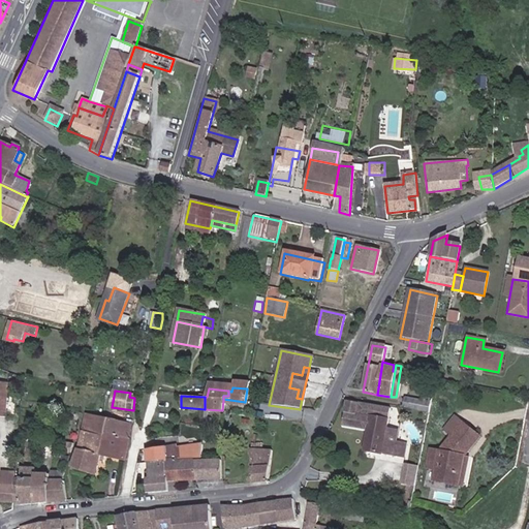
[(428,415),(430,405),(404,400),(403,410),(428,415)]
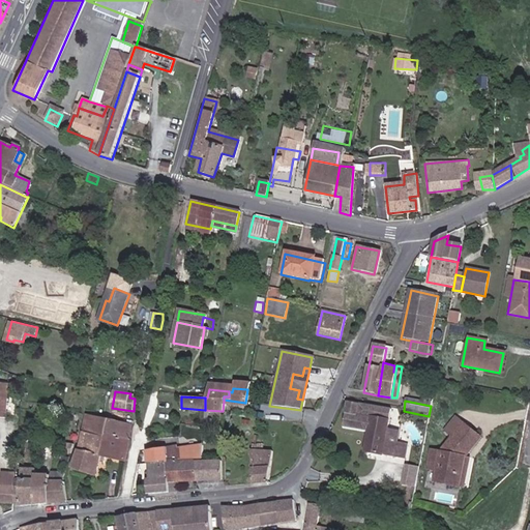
[(387,431),(390,411),(348,403),(343,428),(369,433),(364,452),(403,461),(406,446),(396,444),(385,442),(387,431)]
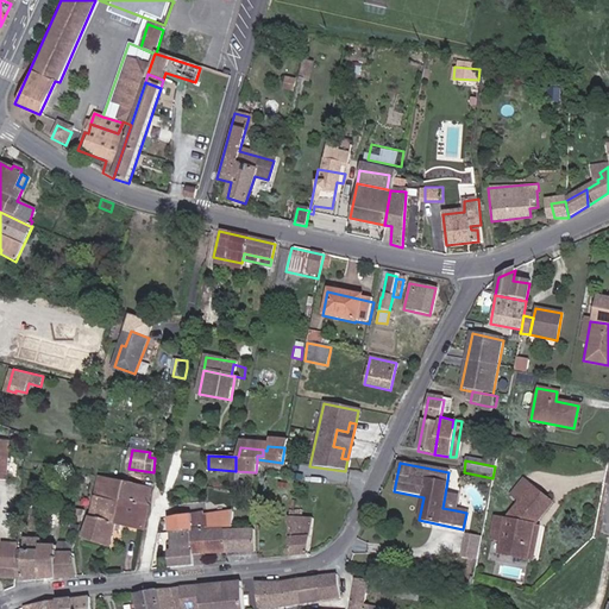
[(124,482),(99,476),(93,512),(92,515),(114,521),(119,500),(124,482)]
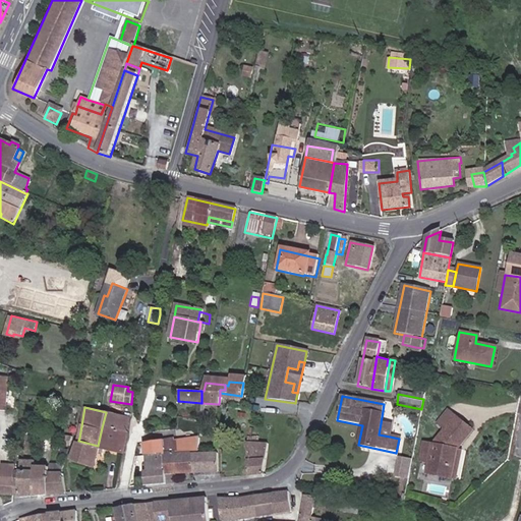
[(129,416),(106,412),(102,427),(126,431),(129,416)]
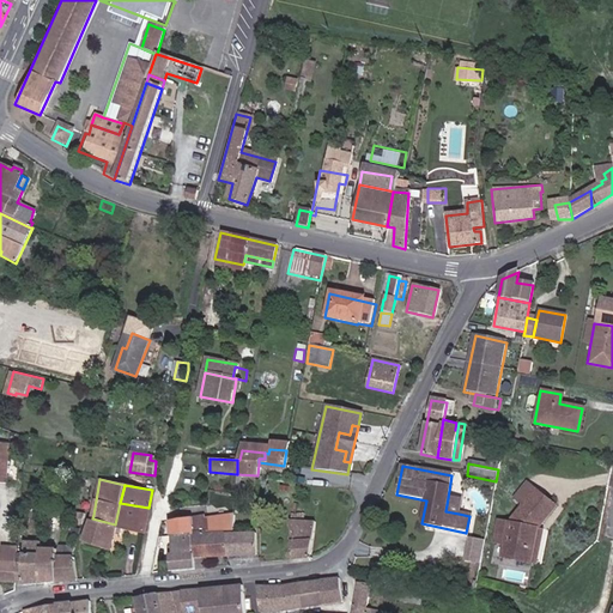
[(532,508),(544,493),(536,487),(525,502),(532,508)]
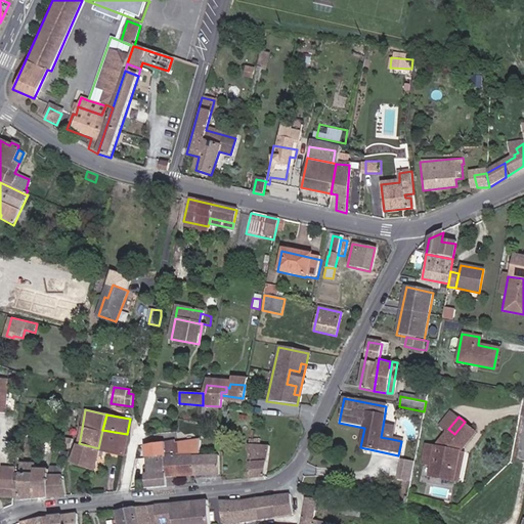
[(444,434),(468,438),(475,430),(465,422),(454,434),(448,429),(444,434)]
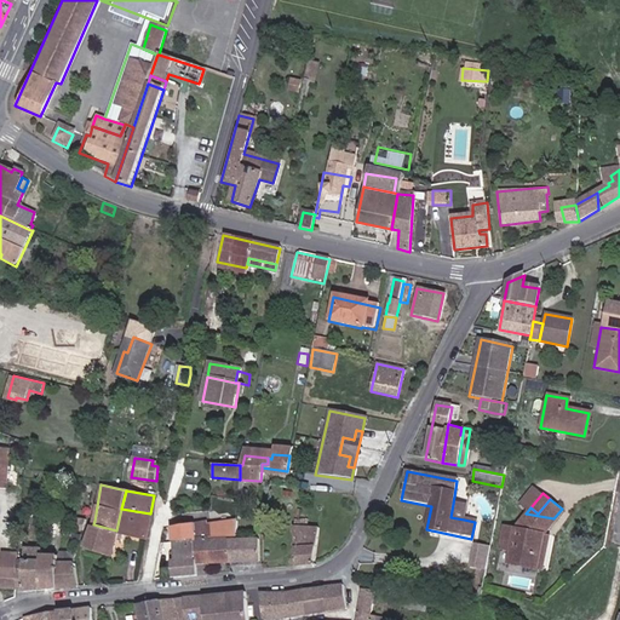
[(466,506),(453,504),(451,517),(464,520),(466,506)]
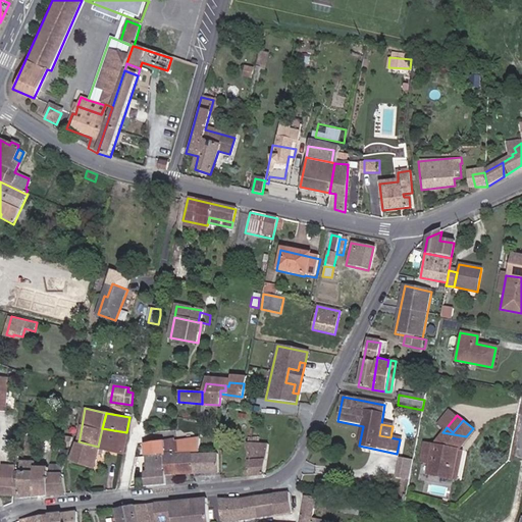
[(79,441),(71,462),(93,468),(97,453),(103,455),(104,448),(122,453),(126,432),(102,428),(98,447),(79,441)]
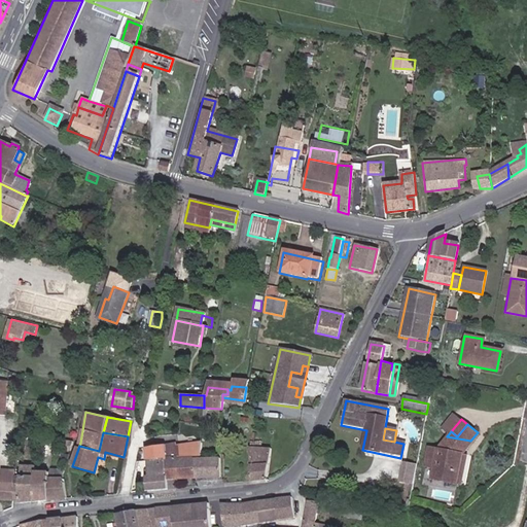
[(461,453),(470,441),(447,436),(437,448),(434,467),(444,468),(442,479),(456,482),(459,469),(456,469),(459,458),(456,458),(458,452),(461,453)]
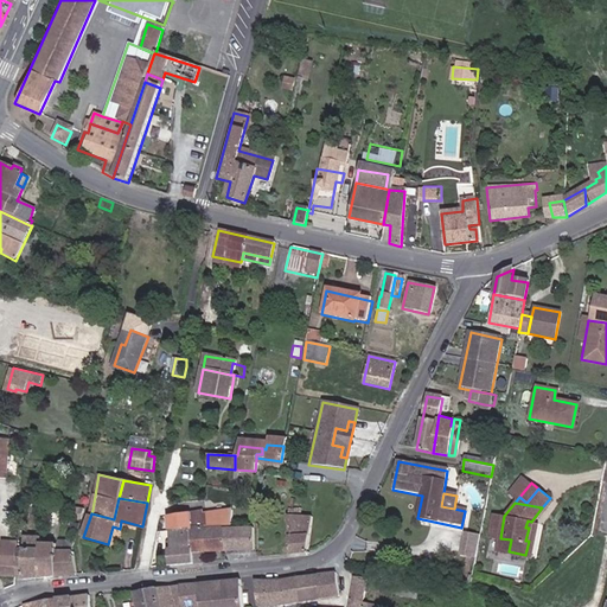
[(82,521),(87,509),(74,505),(70,517),(82,521)]
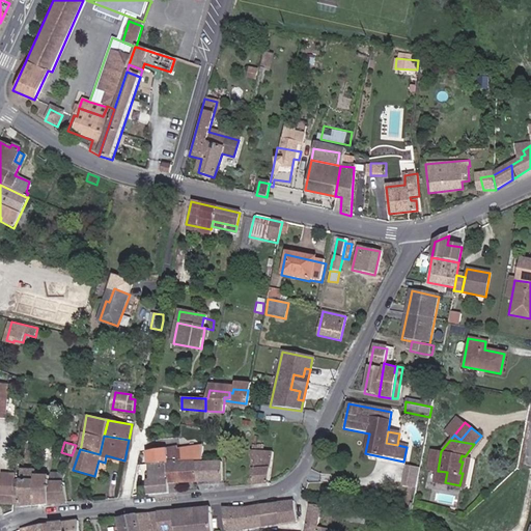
[(255,485),(271,482),(272,451),(257,451),(258,445),(251,444),(251,450),(255,485)]
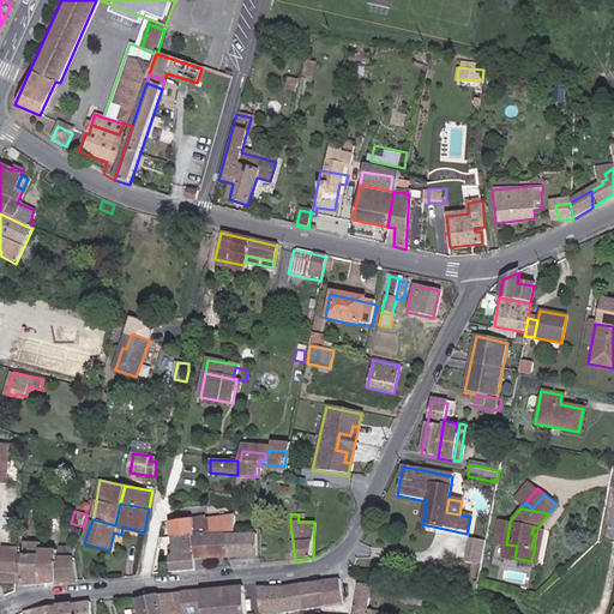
[(173,536),(193,534),(205,533),(204,519),(172,522),(173,536)]
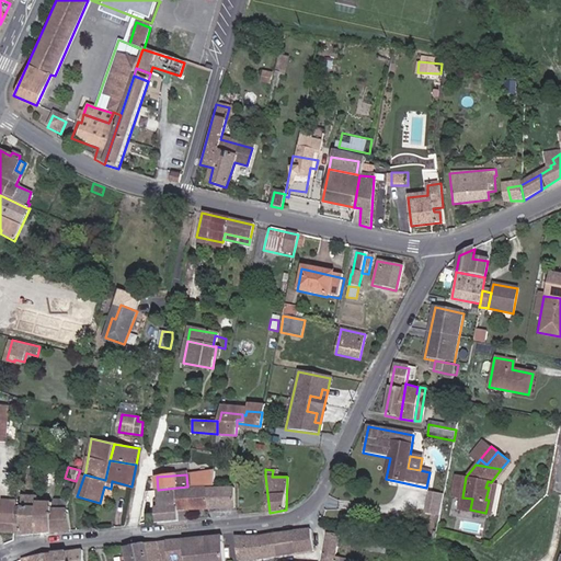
[(485,513),(491,514),(497,483),(491,482),(488,481),(485,488),(489,488),(485,500),(489,500),(485,513)]
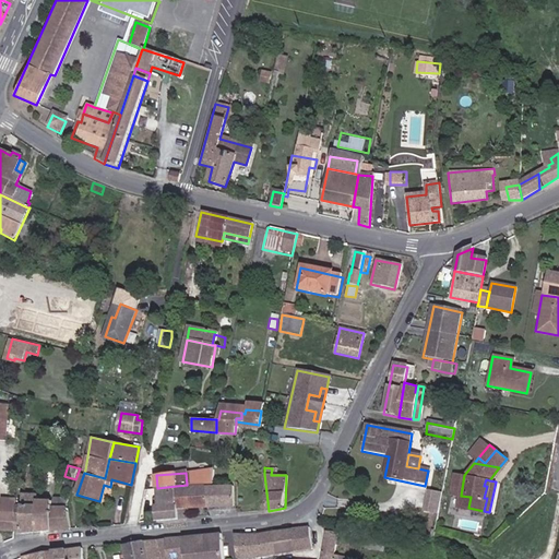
[(179,519),(186,518),(186,509),(209,507),(207,487),(190,488),(190,485),(187,485),(176,486),(179,519)]
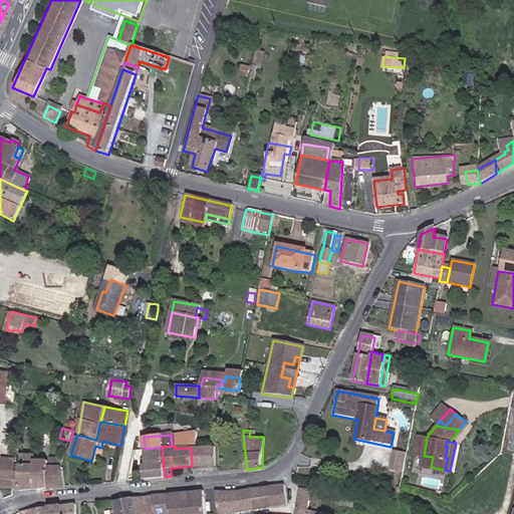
[(145,480),(165,477),(162,447),(145,449),(146,465),(144,466),(145,480)]
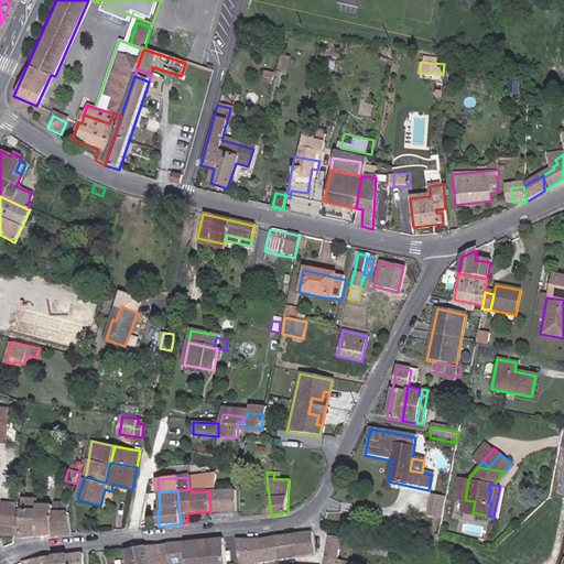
[(209,491),(210,511),(237,509),(236,490),(209,491)]
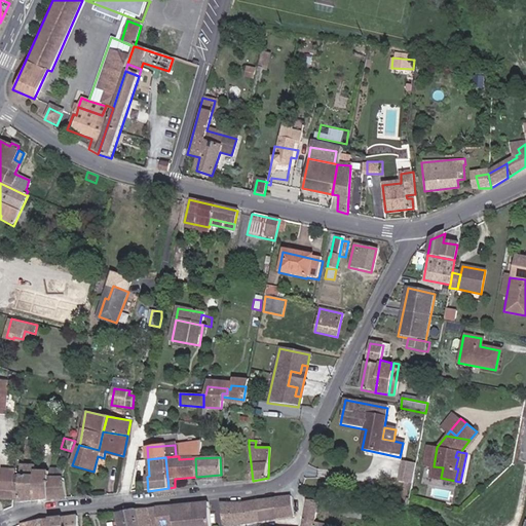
[(412,482),(415,467),(416,464),(402,461),(399,480),(412,482)]
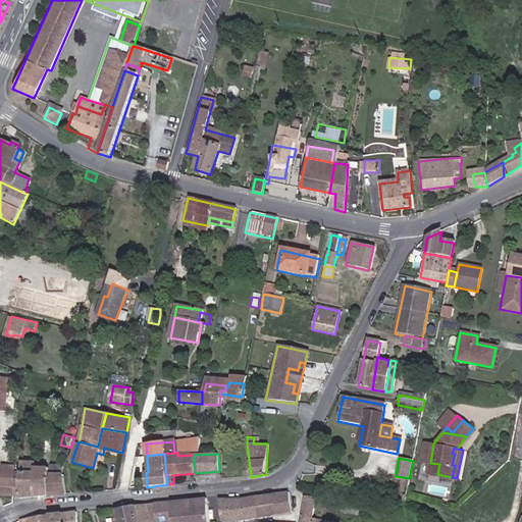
[(428,473),(437,474),(439,464),(430,463),(428,473)]
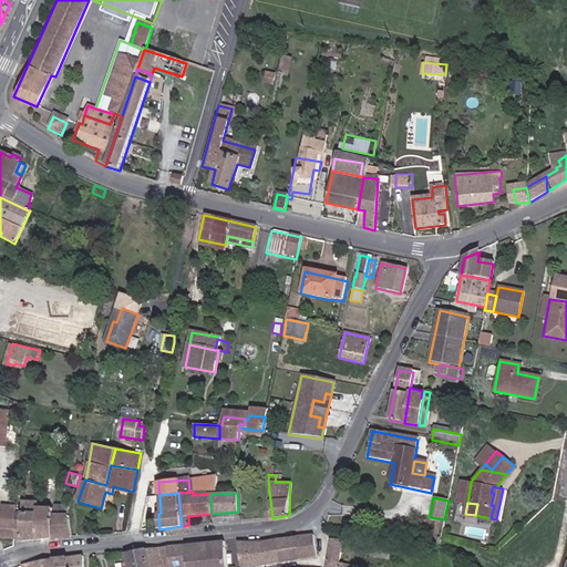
[(38,511),(38,506),(23,506),(23,523),(23,540),(23,543),(38,540),(38,511)]
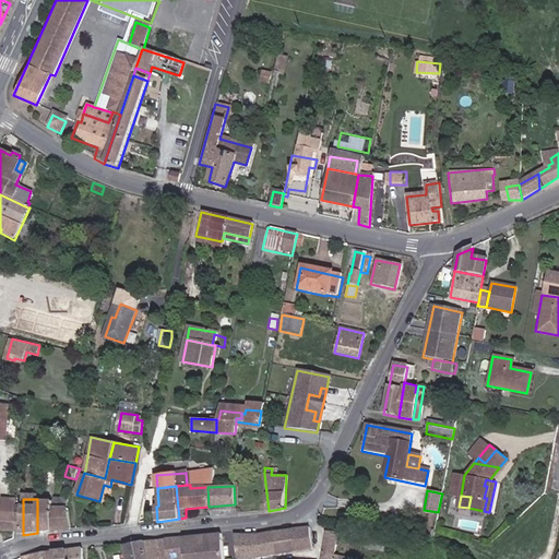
[(18,510),(18,501),(7,500),(6,509),(18,510)]
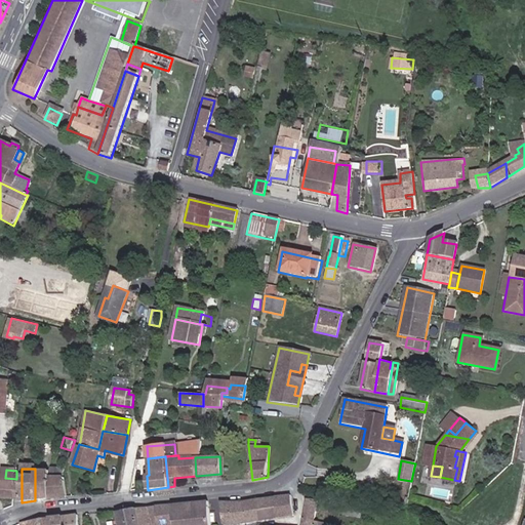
[(35,500),(68,496),(65,477),(64,477),(65,472),(62,471),(59,477),(49,478),(48,472),(35,473),(35,500)]
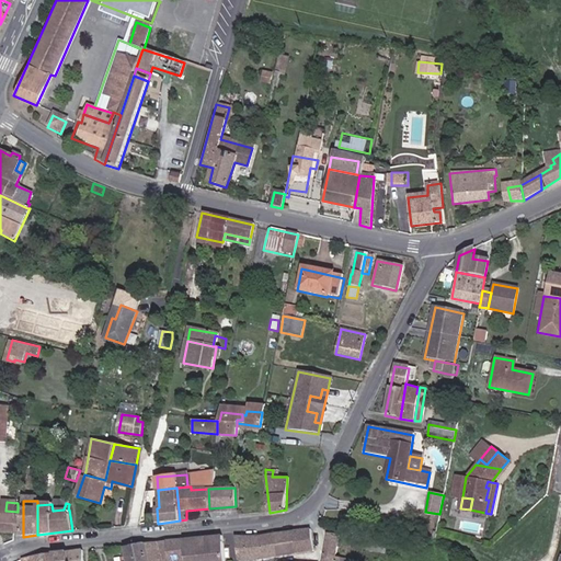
[(16,516),(6,515),(2,515),(1,534),(15,535),(16,516)]
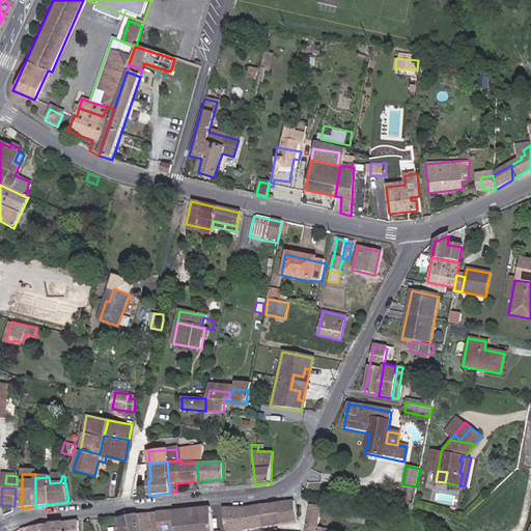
[(298,522),(295,501),(277,503),(280,524),(298,522)]
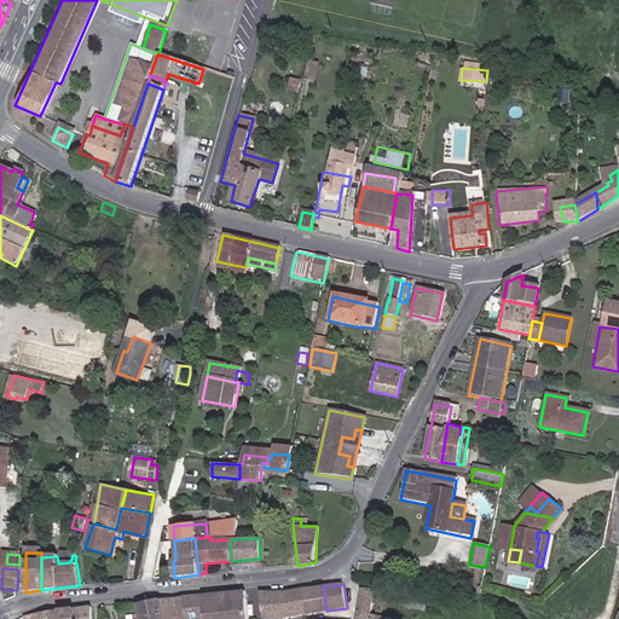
[(327,611),(323,586),(305,589),(308,613),(327,611)]
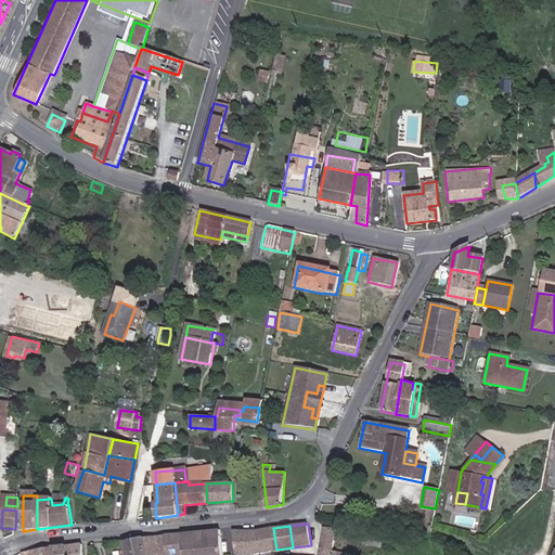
[(337,528),(323,527),(320,554),(336,554),(337,552),(335,552),(337,528)]
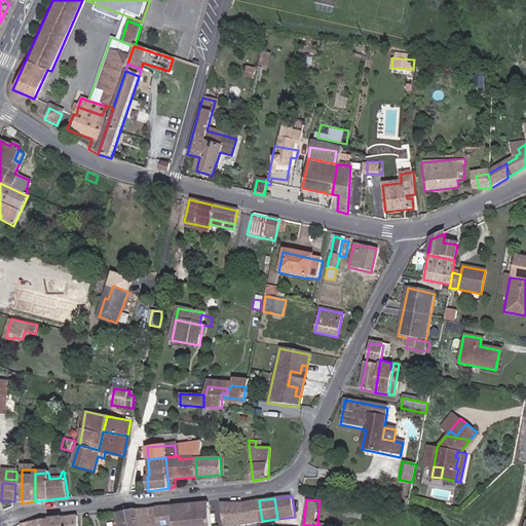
[(262,521),(259,500),(243,502),(221,503),(223,524),(231,525),(259,521),(262,521)]
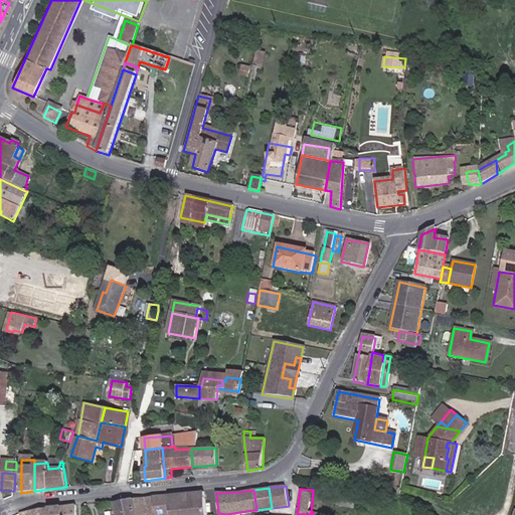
[(205,514),(204,492),(181,494),(182,514),(205,514)]
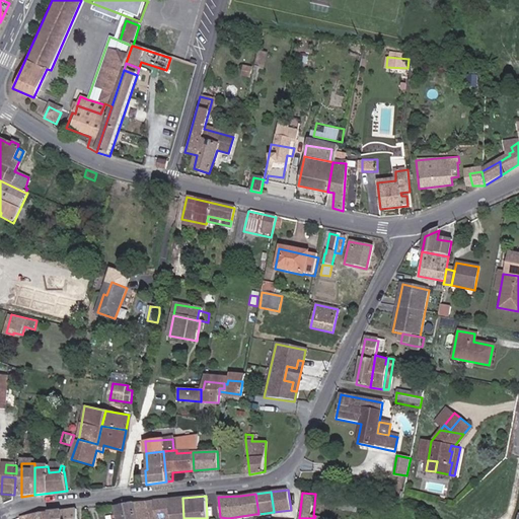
[(183,518),(182,498),(169,499),(170,518),(183,518)]
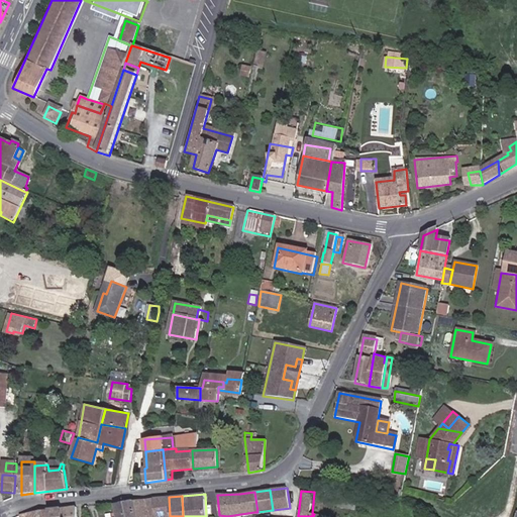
[(357,504),(358,499),(344,496),(342,507),(357,509),(357,504)]
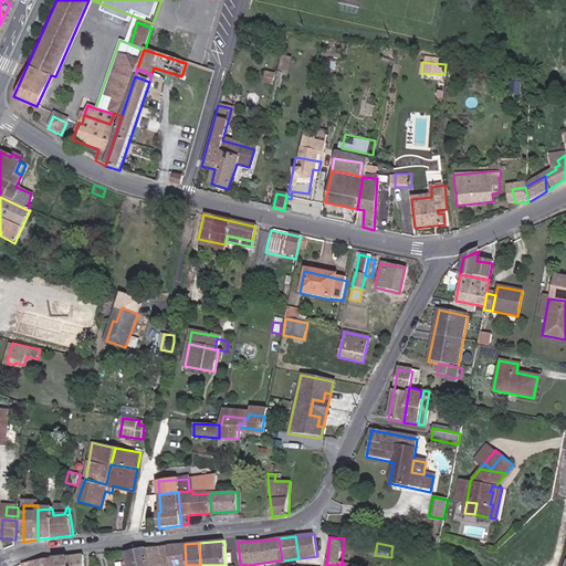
[(186,565),(185,544),(168,546),(169,565),(186,565)]
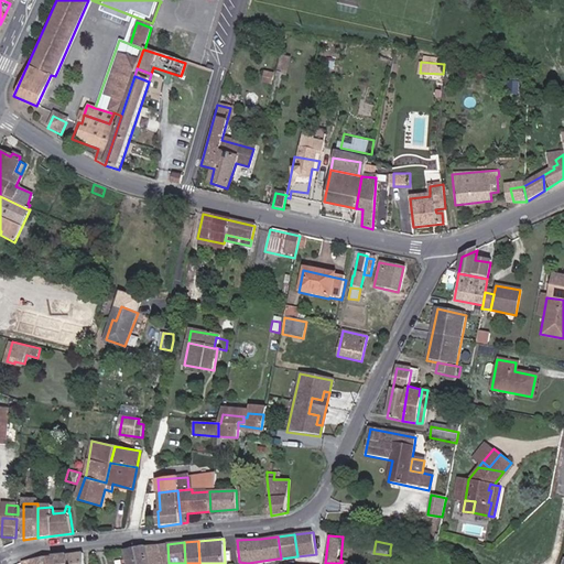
[(169,563),(167,544),(127,549),(129,563),(169,563)]
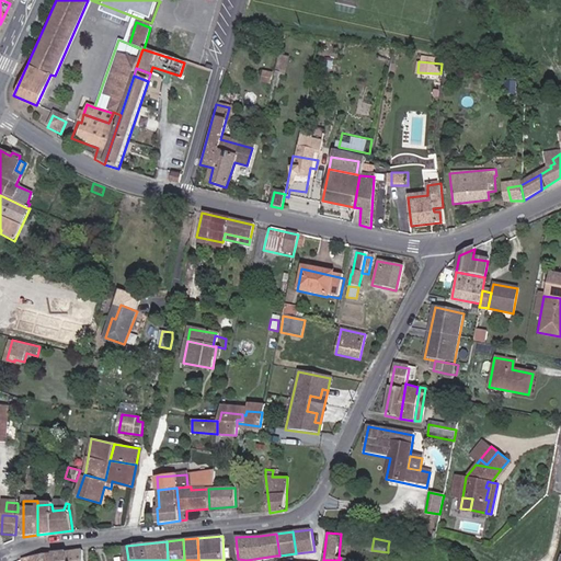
[(82,560),(83,551),(68,553),(68,560),(82,560)]
